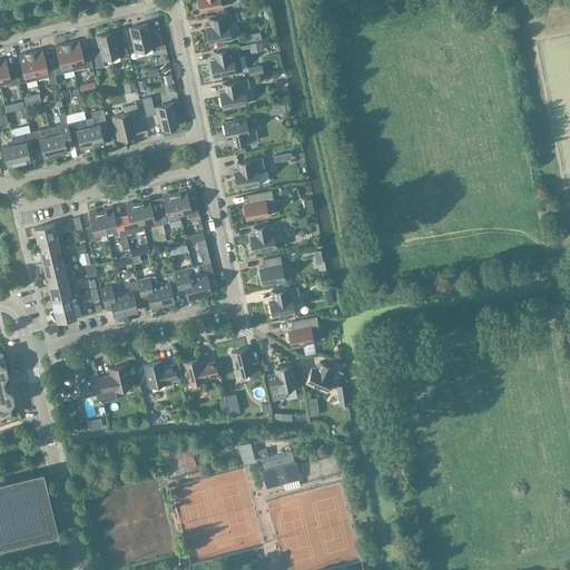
[(197,0),(199,12),(222,8),(219,0),(197,0)]
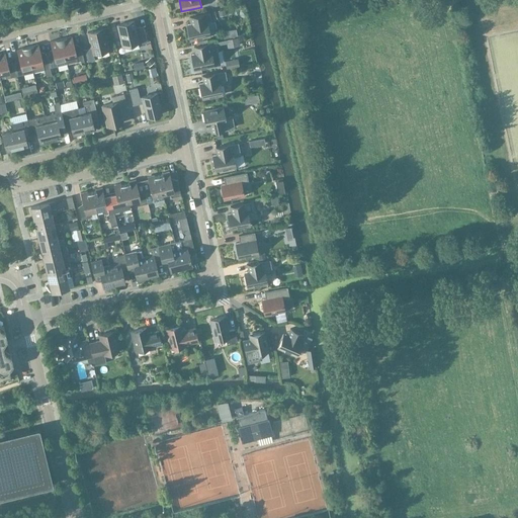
[(209,13),(190,17),(191,24),(189,24),(190,28),(187,29),(189,39),(209,35),(207,21),(211,20),(209,13)]
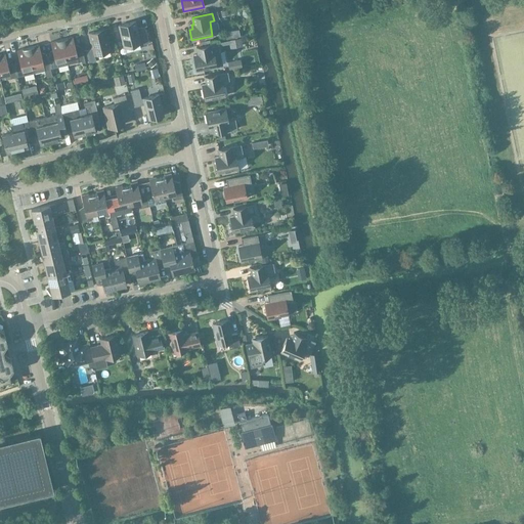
[(124,47),(148,41),(146,31),(138,32),(135,22),(119,26),(124,47)]
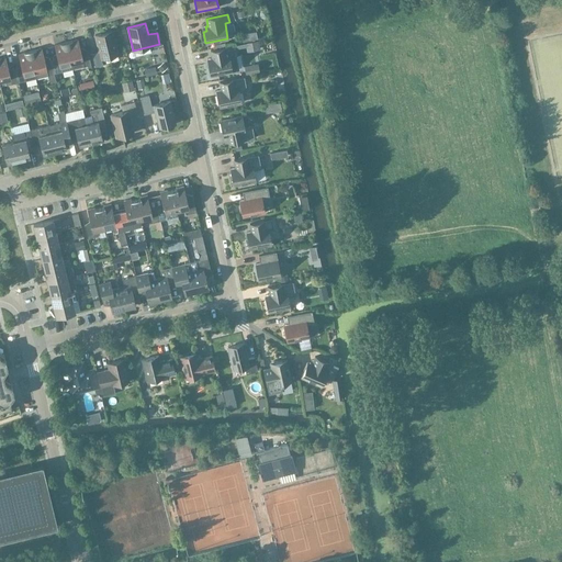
[(101,58),(119,54),(113,31),(94,35),(99,52),(91,54),(94,67),(103,65),(101,58)]
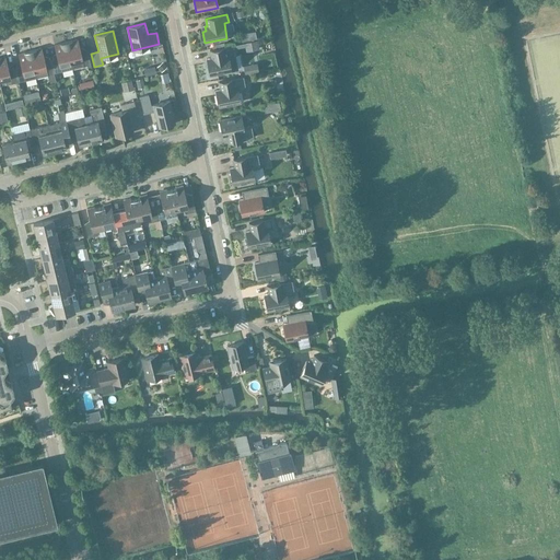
[(66,42),(71,63),(72,69),(91,65),(88,51),(81,54),(78,39),(66,42)]
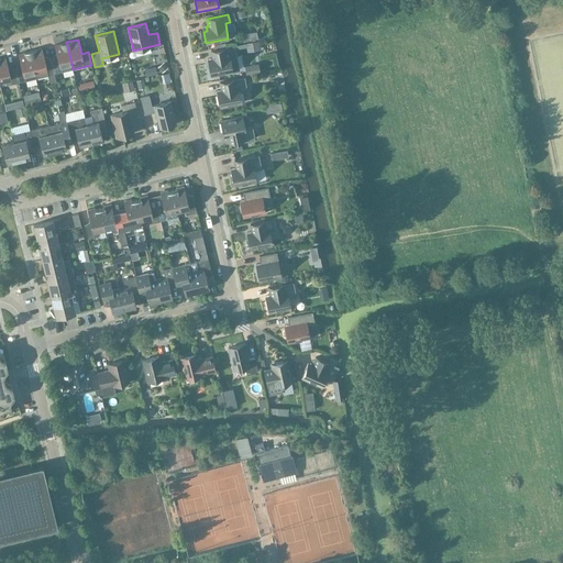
[(61,67),(72,64),(66,42),(55,45),(58,59),(52,61),(55,74),(62,72),(61,67)]
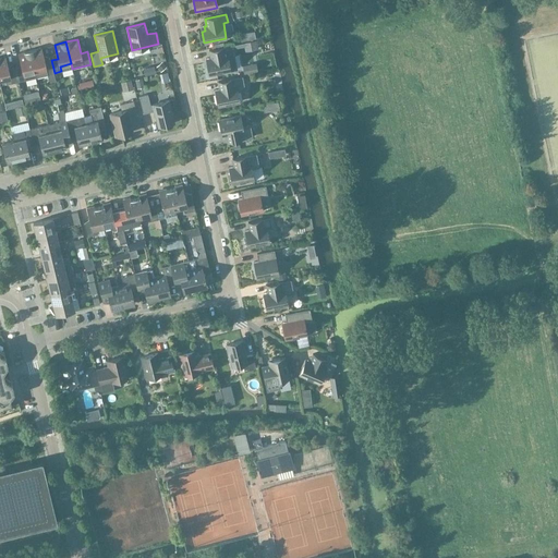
[(209,75),(230,71),(226,47),(209,50),(210,58),(208,58),(209,63),(207,63),(209,75)]
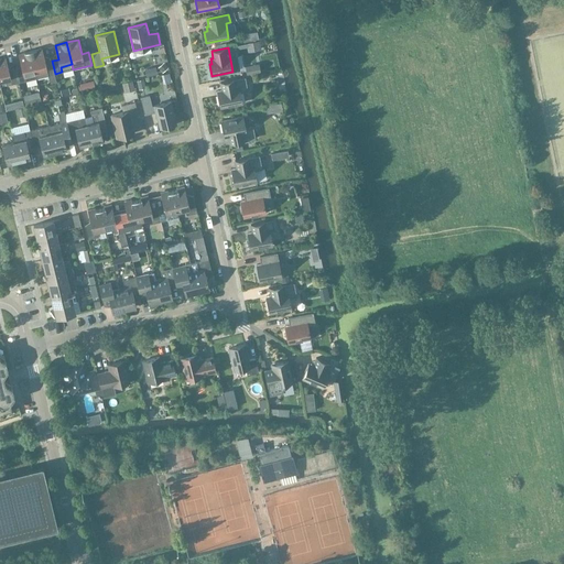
[(55,74),(52,61),(45,63),(42,49),(30,51),(35,73),(36,78),(55,74)]
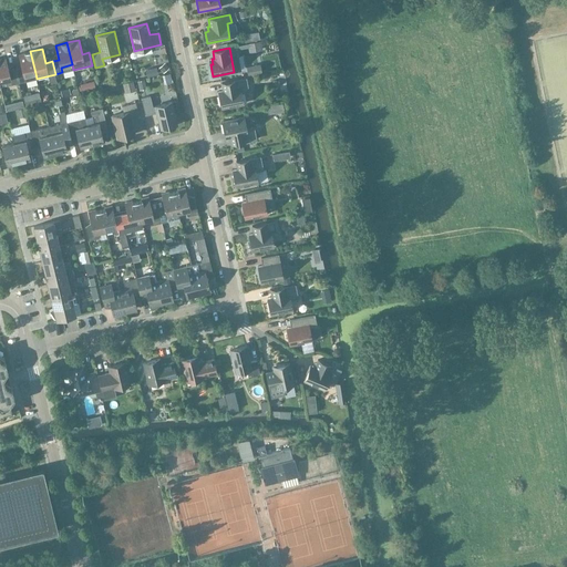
[(24,76),(35,73),(30,51),(19,54),(22,69),(16,70),(19,83),(26,81),(24,76)]
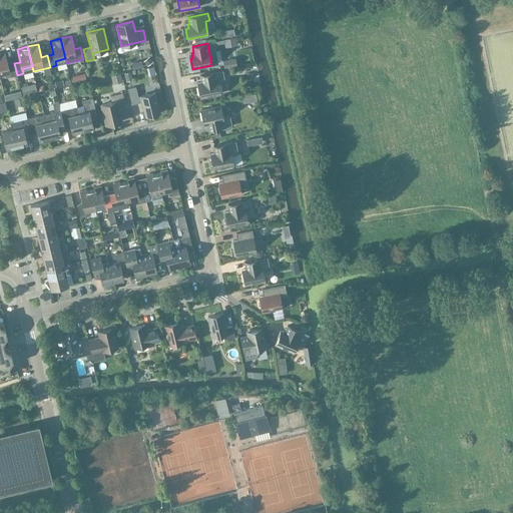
[(17,75),(14,63),(8,65),(5,52),(0,53),(0,73),(4,73),(5,78),(17,75)]
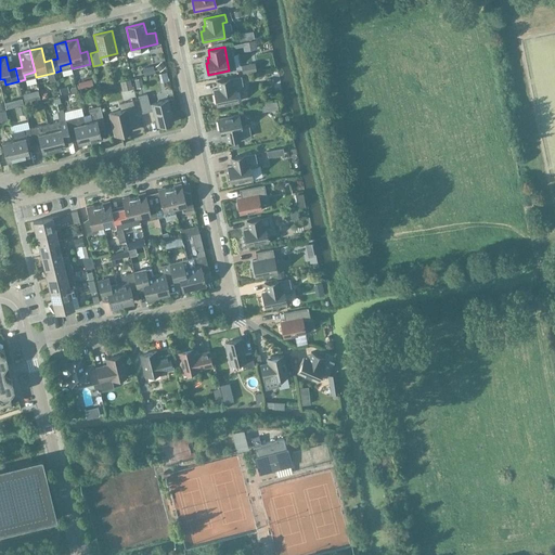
[(253,63),(242,65),(243,74),(254,72),(253,63)]
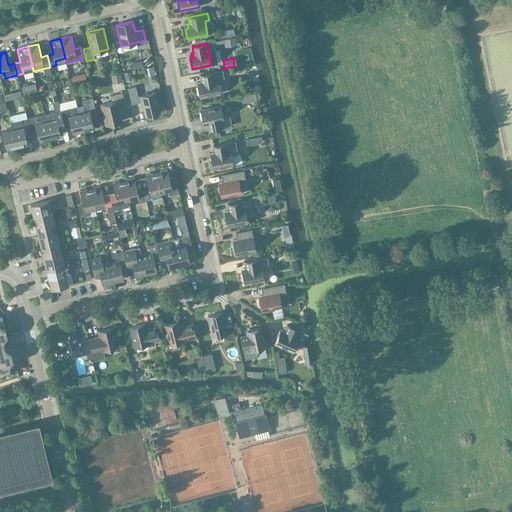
[(222,71),(200,75),(201,82),(199,82),(200,86),(198,87),(200,98),(220,94),(218,83),(224,82),(222,71)]
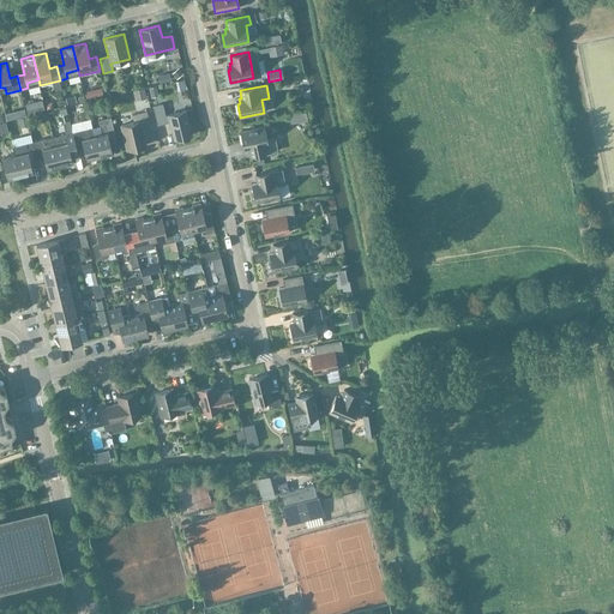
[(174,140),(192,136),(186,110),(166,115),(163,103),(152,107),(157,125),(169,122),(174,140)]
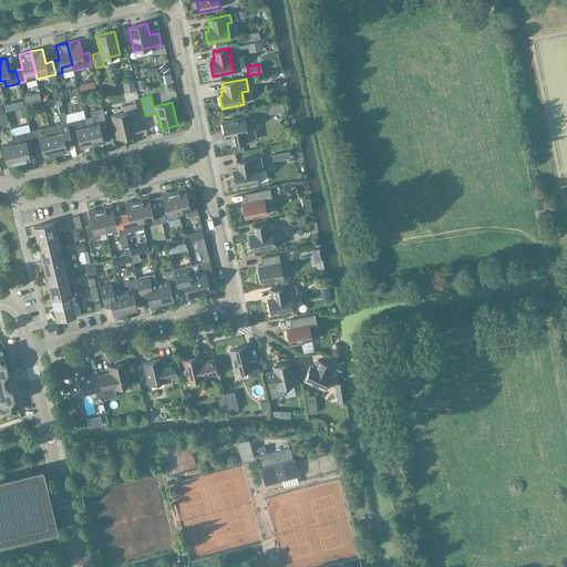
[(70,98),(62,99),(64,111),(73,109),(70,98)]
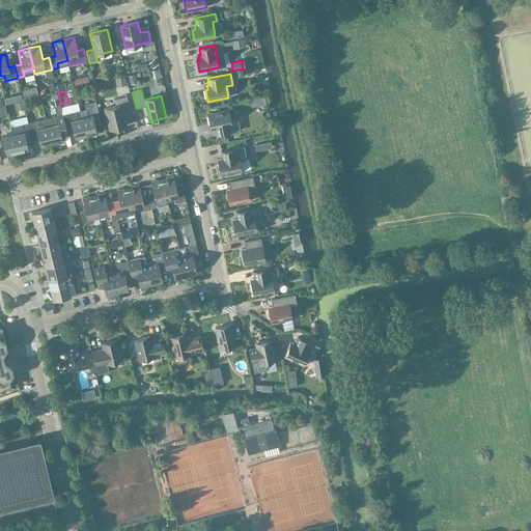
[(122,112),(131,110),(127,96),(114,100),(116,106),(105,108),(110,130),(126,126),(122,112)]
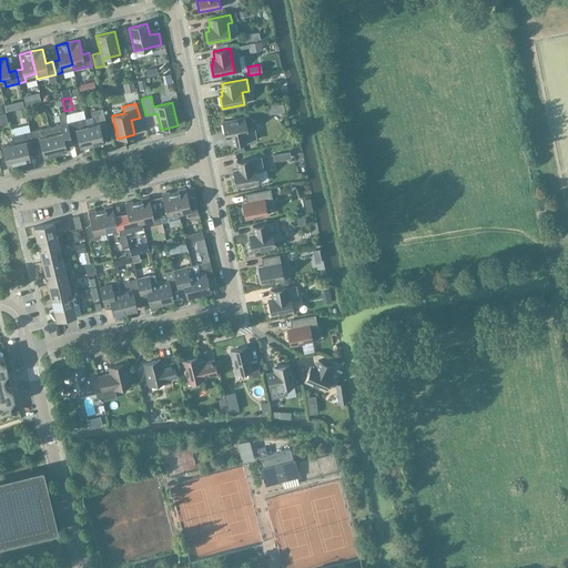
[(283,103),(267,107),(270,114),(284,111),(283,103)]
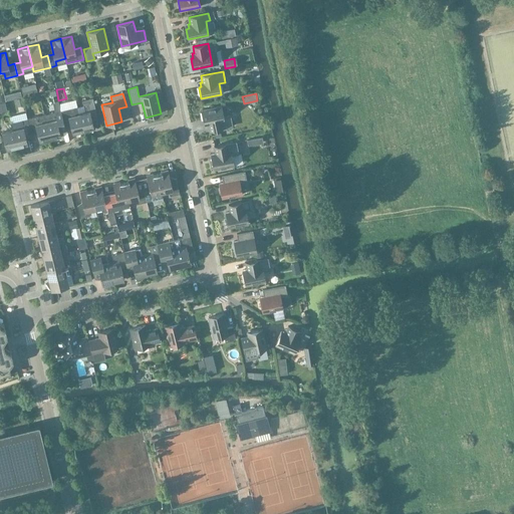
[(84,112),(79,113),(83,133),(94,130),(91,117),(97,116),(92,97),(81,100),(83,105),(84,112)]
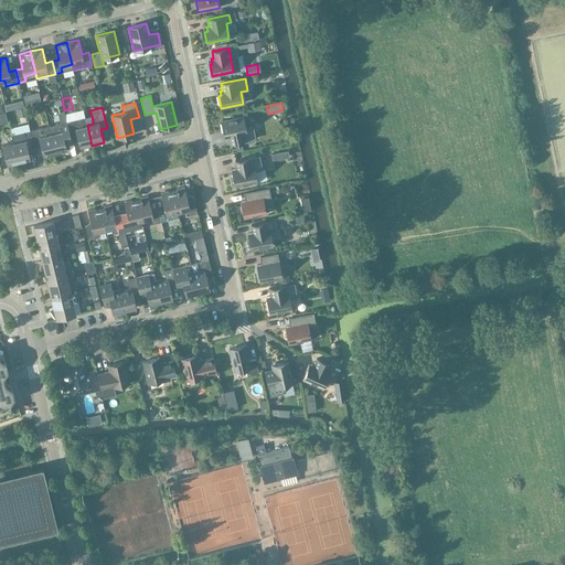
[(243,117),(221,120),(224,132),(226,132),(227,137),(230,137),(231,144),(254,139),(253,131),(252,128),(246,129),(243,117)]
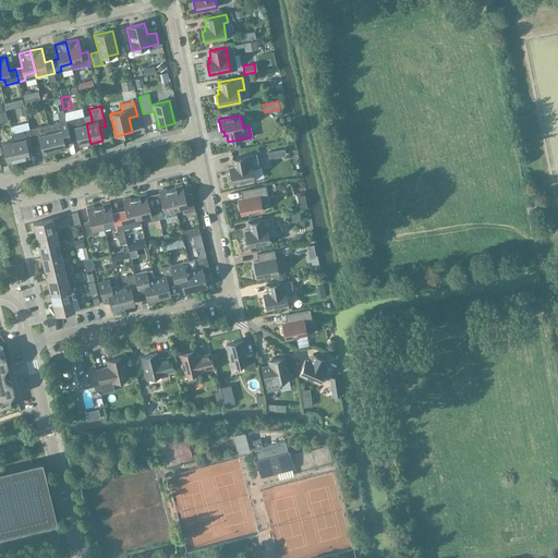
[(79,146),(91,144),(86,123),(80,125),(77,117),(72,119),(79,146)]
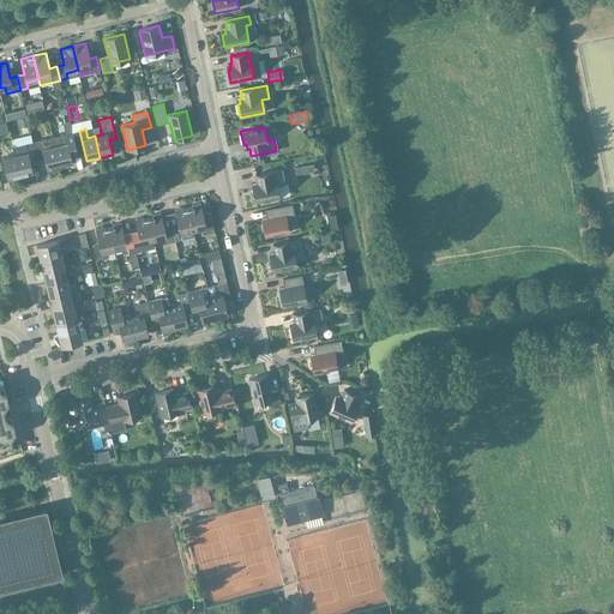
[(72,132),(53,137),(60,168),(73,164),(71,157),(78,156),(72,132)]
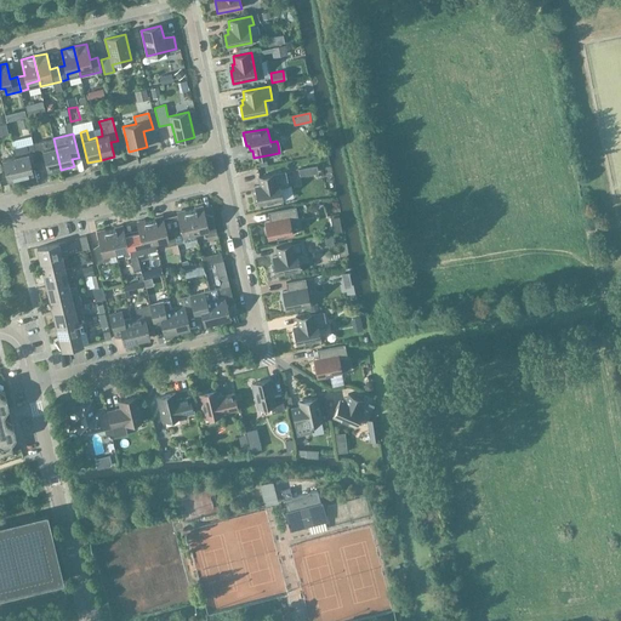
[(33,143),(38,160),(44,158),(47,172),(61,170),(53,138),(33,143)]
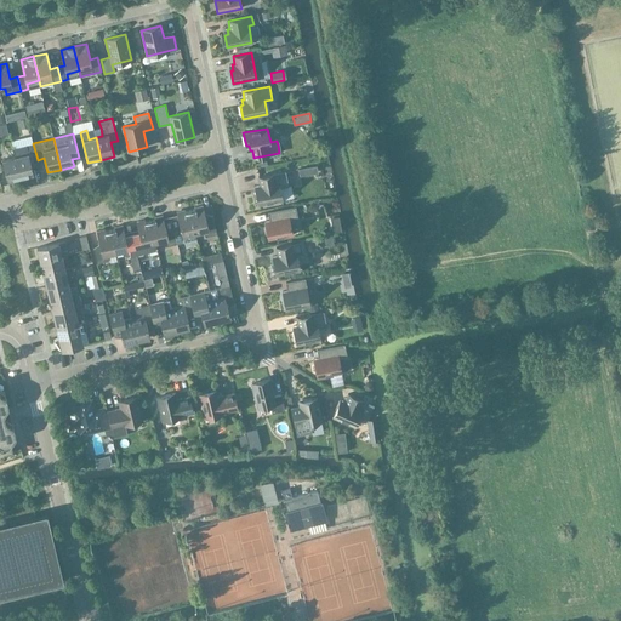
[(16,157),(21,180),(34,176),(30,161),(38,160),(33,143),(20,147),(22,155),(16,157)]
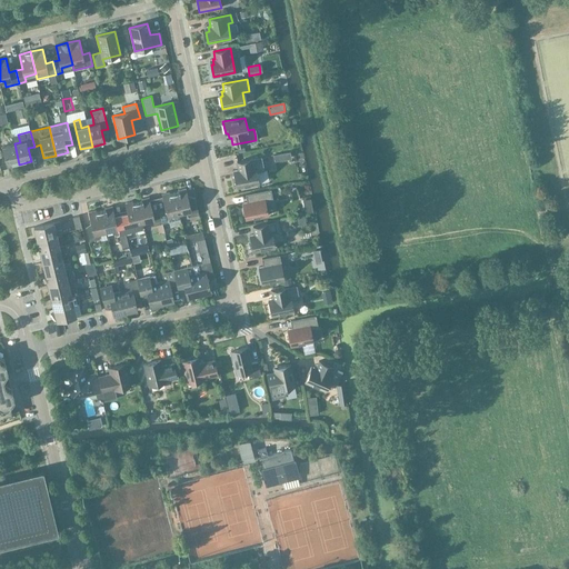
[(7,167),(19,165),(15,143),(2,147),(7,167)]
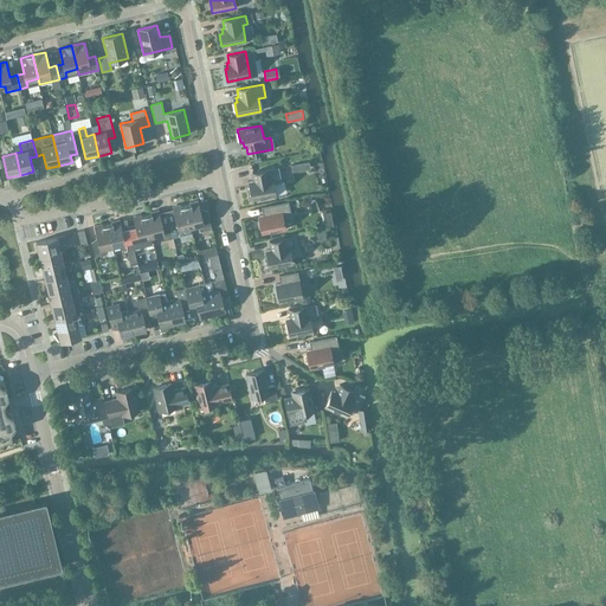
[(252,186),(250,187),(252,199),(276,194),(274,184),(281,182),(277,168),(252,173),(253,181),(251,181),(252,186)]
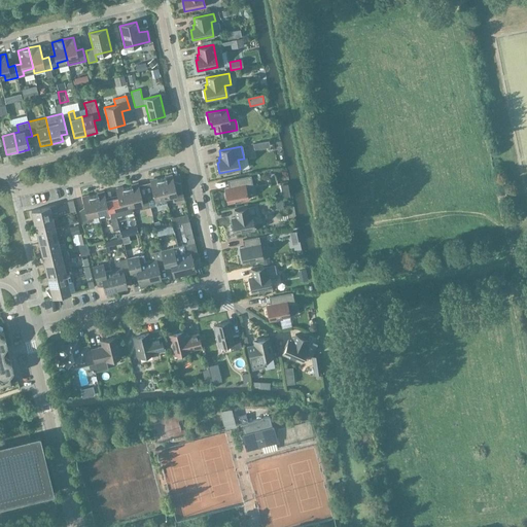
[(162,178),(166,198),(172,196),(173,201),(184,199),(181,186),(175,188),(172,174),(165,176),(166,177),(162,178)]
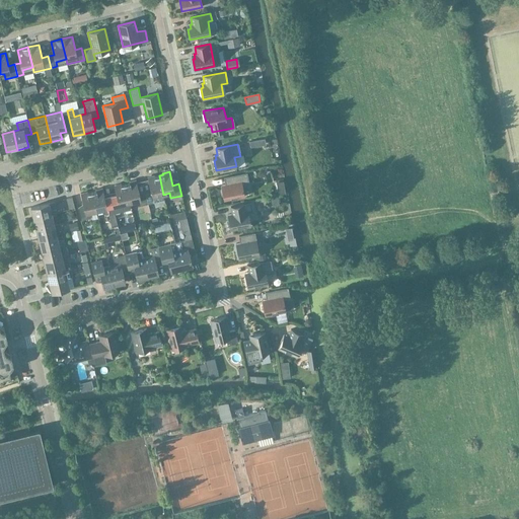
[(246,172),(224,177),(225,184),(223,184),(224,189),(222,190),(224,200),(244,196),(242,186),(248,184),(246,172)]
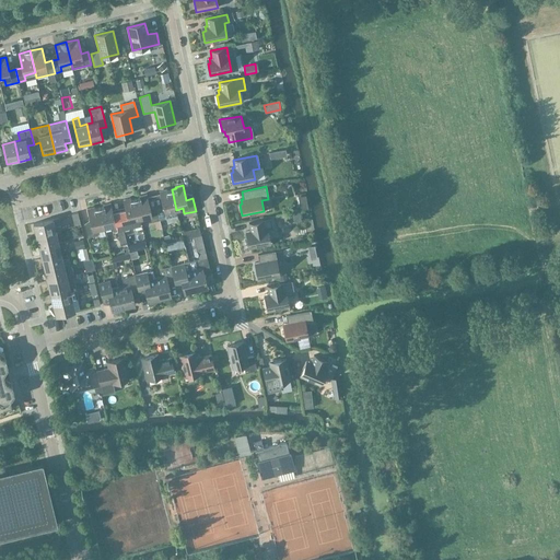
[(177,216),(176,210),(172,189),(166,190),(166,189),(159,191),(163,206),(156,207),(160,220),(177,216)]
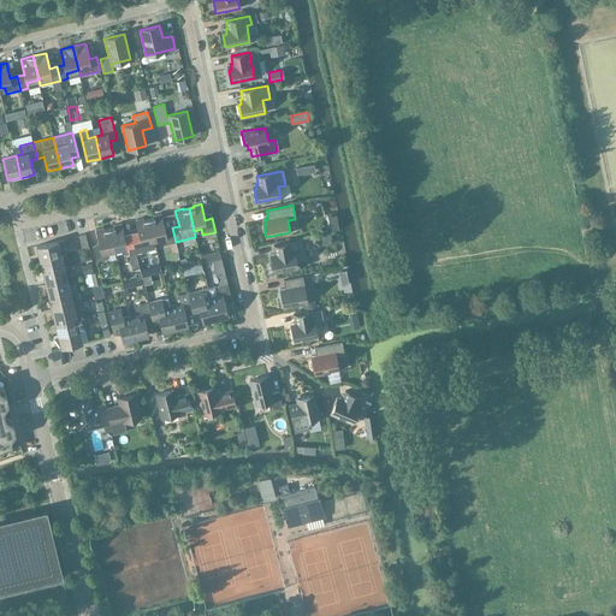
[(259,211),(246,212),(247,223),(260,221),(259,211)]
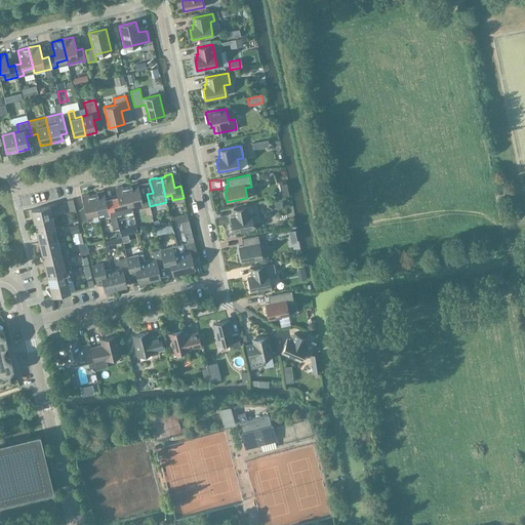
[(126,186),(131,205),(137,204),(138,208),(150,206),(147,194),(140,196),(137,183),(130,184),(131,185),(126,186)]
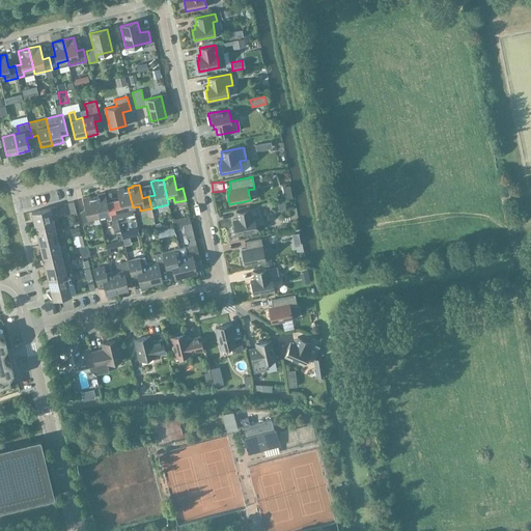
[(127,208),(133,207),(128,188),(123,189),(123,188),(116,190),(120,203),(114,204),(117,217),(128,214),(127,208)]
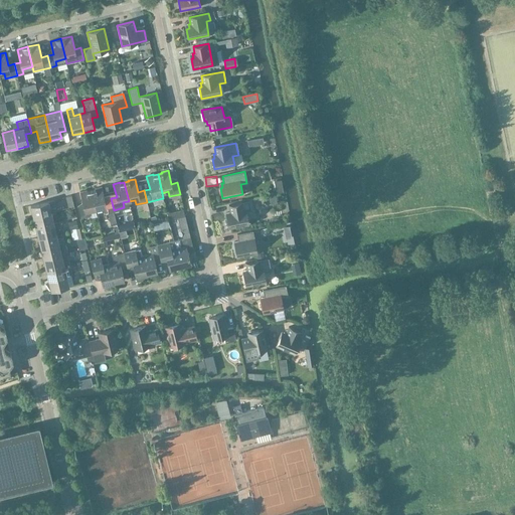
[(103,212),(114,210),(111,198),(105,200),(102,187),(95,188),(96,189),(91,190),(96,209),(102,208),(103,212)]
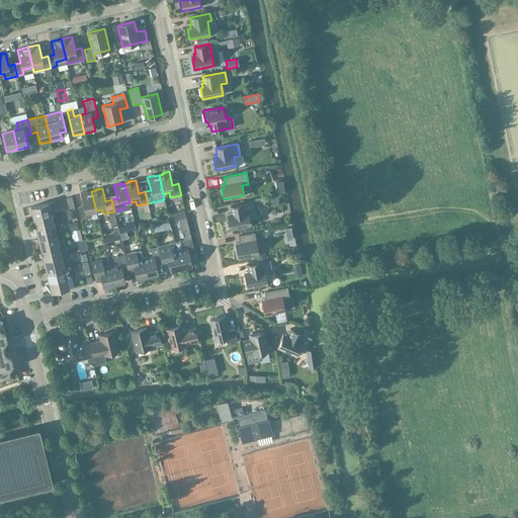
[(90,211),(96,210),(91,191),(87,192),(87,191),(80,193),(84,206),(78,207),(81,220),(91,217),(90,211)]
